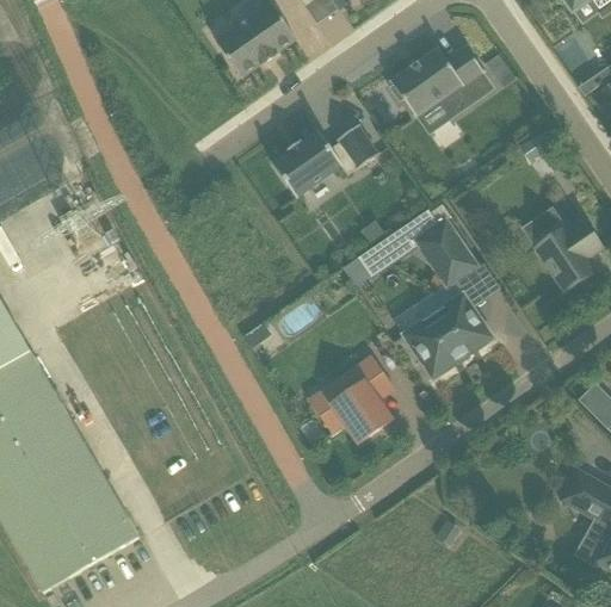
[(563,0),(573,12),(590,0),(563,0)]
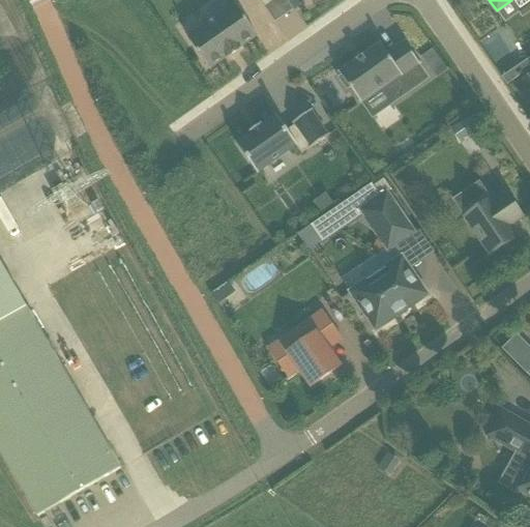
[(230,53),(231,55),(243,46),(242,45),(260,32),(238,1),(190,34),(212,65),(230,53)]
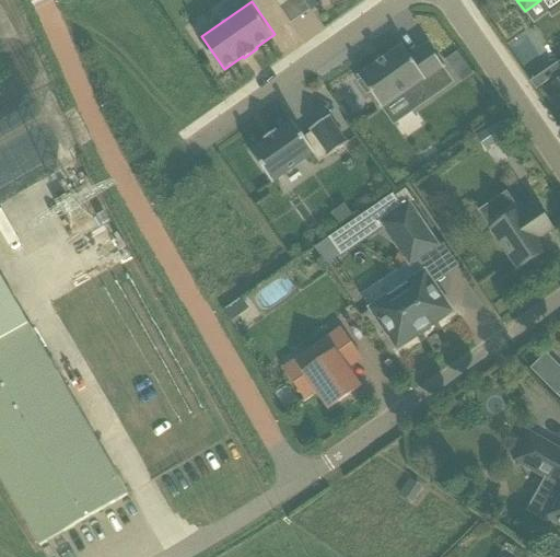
[(444,65),(443,65),(428,44),(429,43),(428,42),(426,43),(427,43),(409,55),(403,45),(401,44),(400,45),(360,73),(358,74),(359,76),(360,76),(361,78),(359,80),(366,92),(370,90),(381,105),(382,107),(383,106),(383,105),(404,91),(416,106),(453,81),(443,67),(445,66),(444,65)]
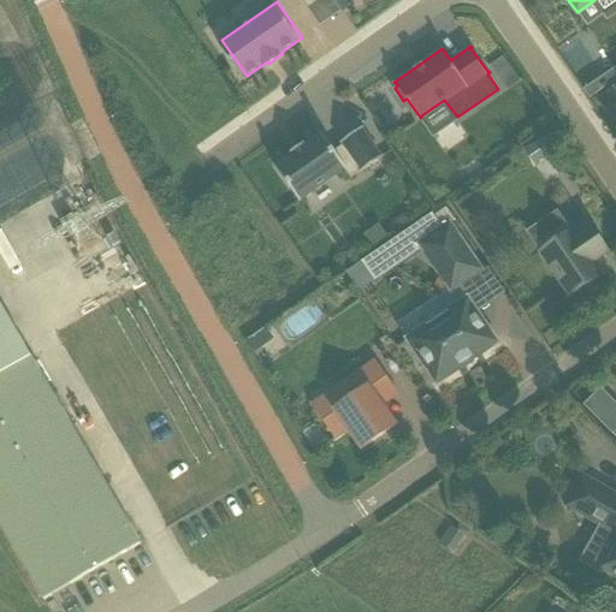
[(498,76),(511,66),(503,54),(501,55),(490,64),(498,76)]
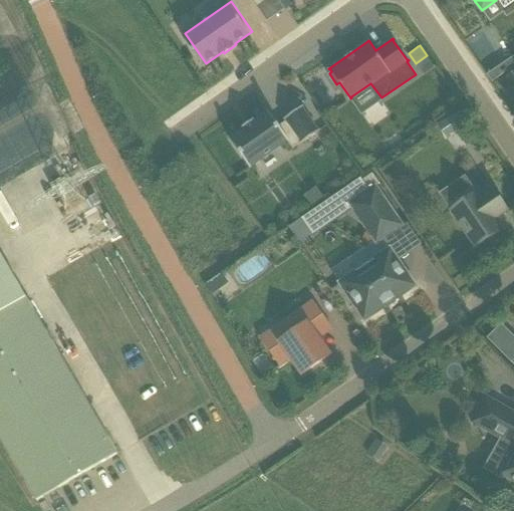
[(502,61),(491,69),(497,77),(508,69),(502,61)]
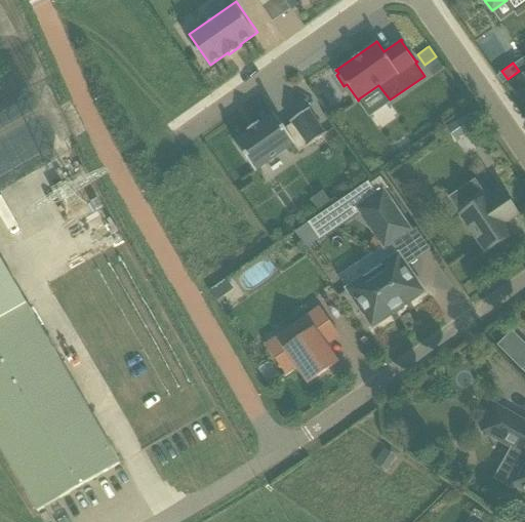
[(524,70),(511,81),(520,93),(524,89),(524,70)]
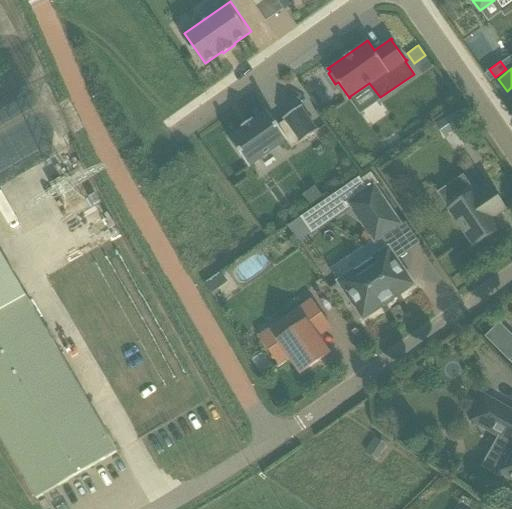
[(243,126),(228,137),(249,165),(286,139),(291,146),(300,140),(301,141),(318,129),(300,105),(284,116),(285,119),(277,124),(267,109),(252,120),(251,118),(242,125),(243,126)]
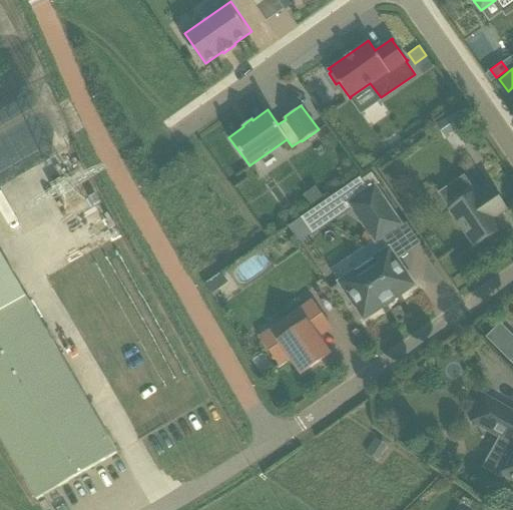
[(443,118),(452,131),(468,121),(459,107),(443,118)]
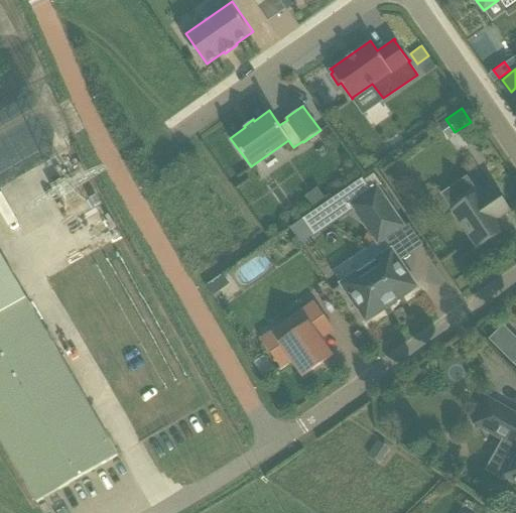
[(378,244),(405,225),(377,184),(370,189),(362,176),(300,218),(312,236),(353,209),(378,244)]
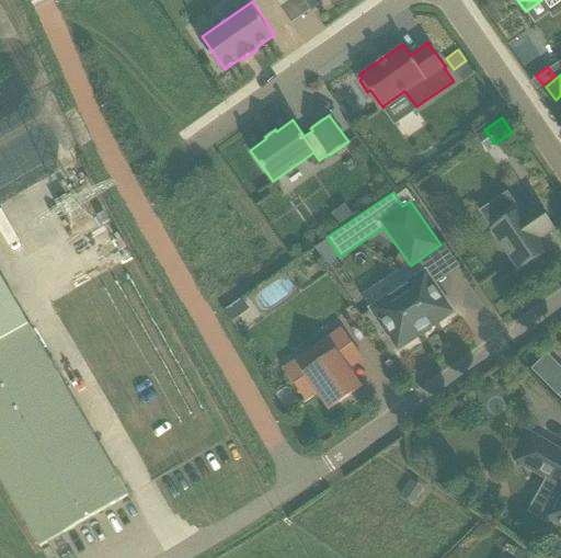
[(491,227),(518,268),(548,248),(540,237),(553,227),(537,202),(523,211),(521,207),(491,227)]
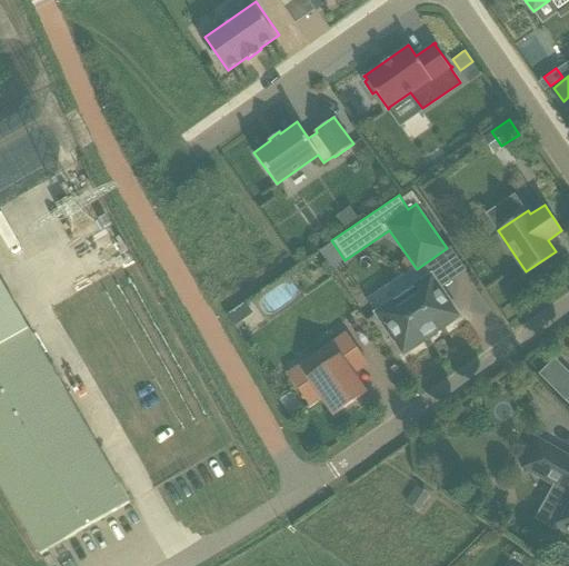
[(376,311),(403,353),(406,351),(405,351),(426,337),(425,336),(426,333),(433,328),(436,328),(437,329),(458,315),(458,316),(459,315),(431,274),(376,311)]
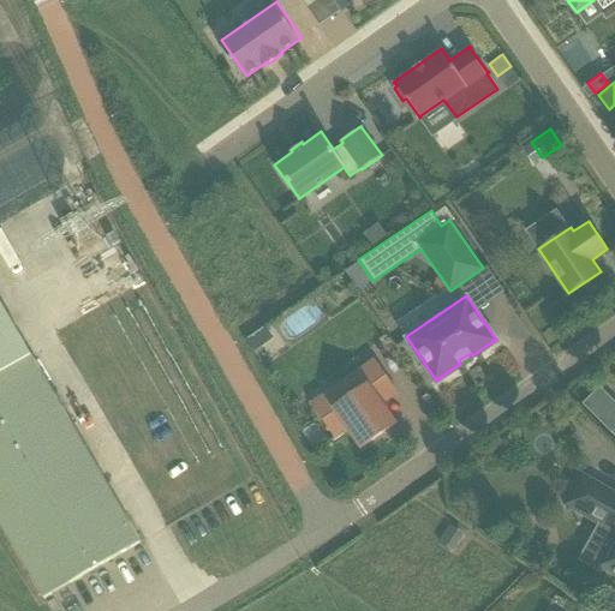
[(0,520),(45,597),(139,540),(30,354),(0,301),(0,520)]
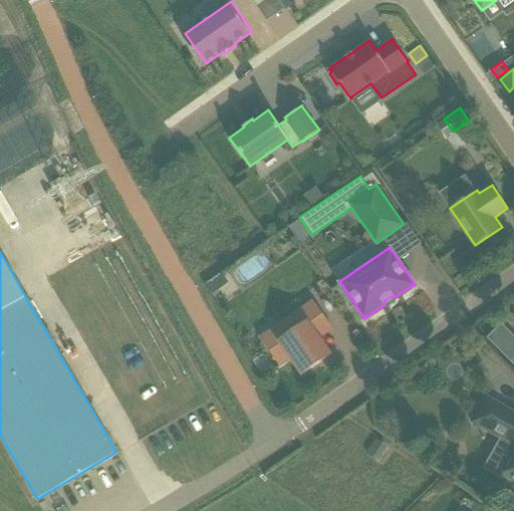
[(290,355),(302,372),(329,353),(314,333),(329,323),(312,300),(284,320),(291,331),(268,347),(280,363),(290,355)]
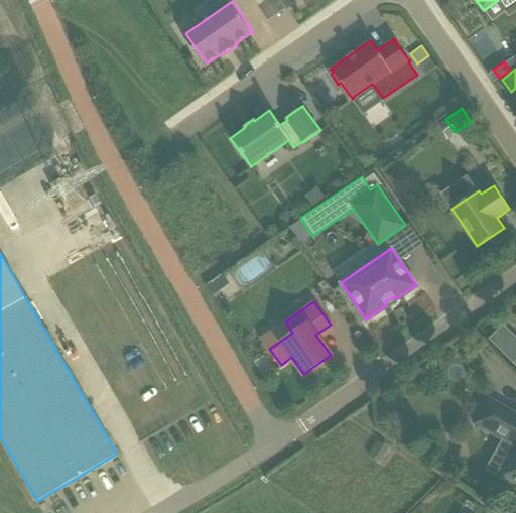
[(515,360),(515,336),(503,324),(488,338),(514,363),(515,360)]
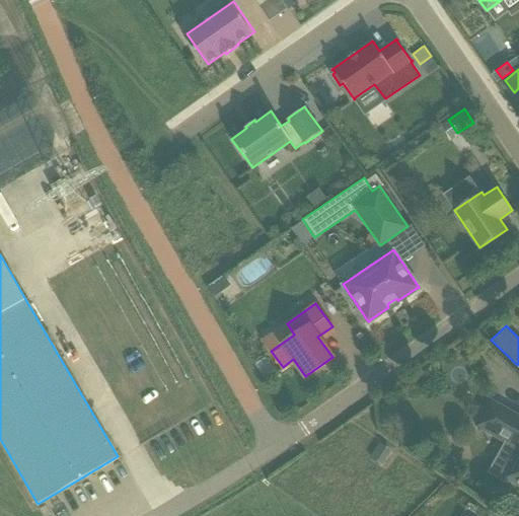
[(508,477),(518,483),(518,416),(492,400),(478,425),(505,439),(487,471),(506,482),(508,477)]
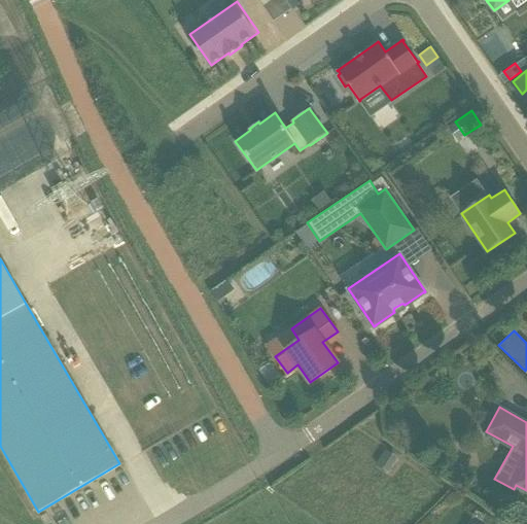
[(385,447),(376,462),(388,470),(397,455),(385,447)]
